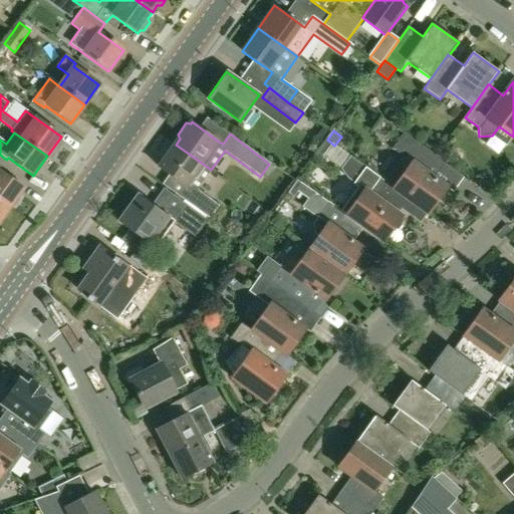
[(435,177),(445,163),(404,134),(393,150),(404,158),(387,182),(399,191),(429,213),(448,187),(435,177)]
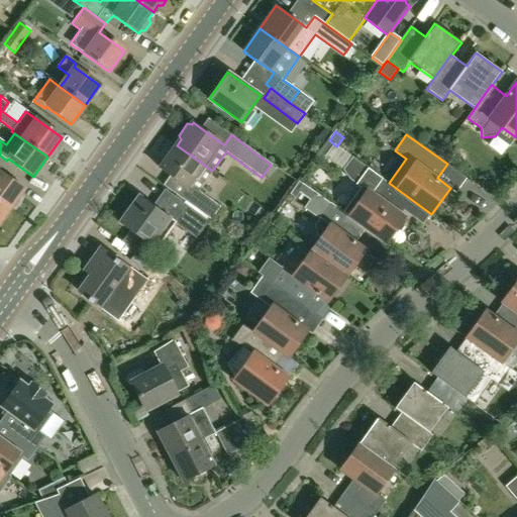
[(212,171),(177,145),(160,169),(192,191),(185,201),(210,220),(219,207),(197,191),(212,171)]
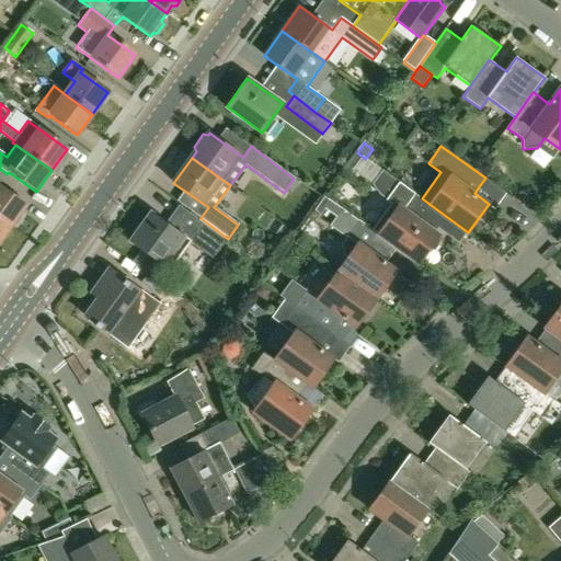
[(419,263),(438,236),(423,225),(435,208),(422,198),(382,171),(373,184),(380,195),(398,207),(379,235),(393,244),(419,263)]
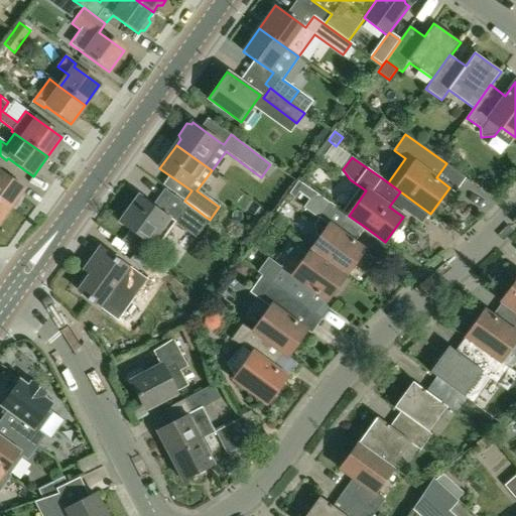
[(17,199),(23,189),(0,172),(0,202),(9,209),(11,208),(12,209),(15,208),(19,202),(19,200),(17,199)]
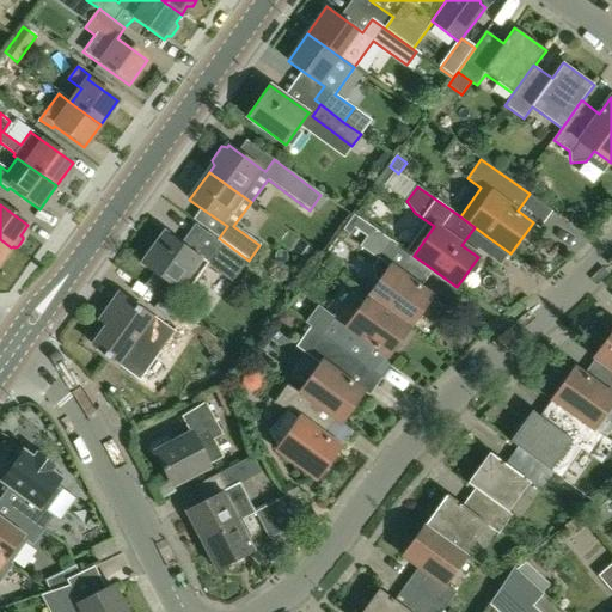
[(393,240),(356,215),(346,230),(352,234),(356,228),(369,237),(362,246),(380,258),(393,240)]
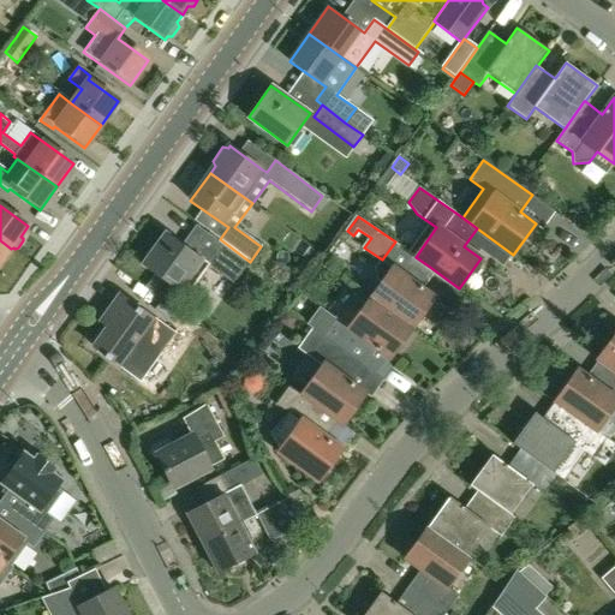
[(143,267),(186,298),(209,266),(234,284),(249,263),(203,231),(189,250),(166,233),(143,267)]
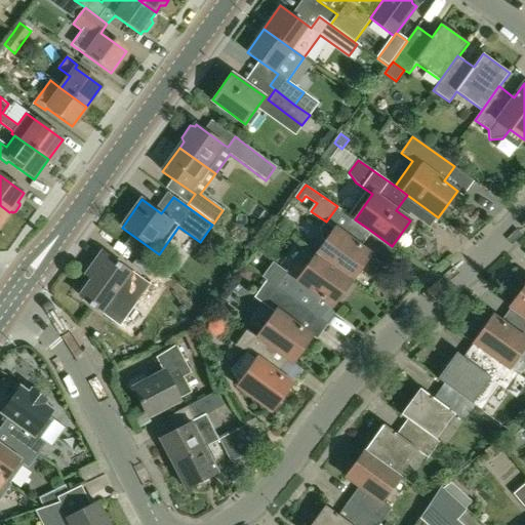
[(0,226),(9,212),(0,205),(0,226)]
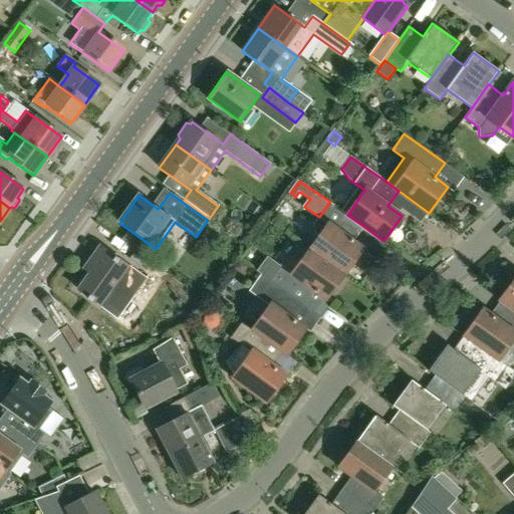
[(349,239),(360,224),(347,215),(330,202),(319,217),(314,224),(314,234),(319,237),(310,249),(344,274),(363,248),(349,239)]
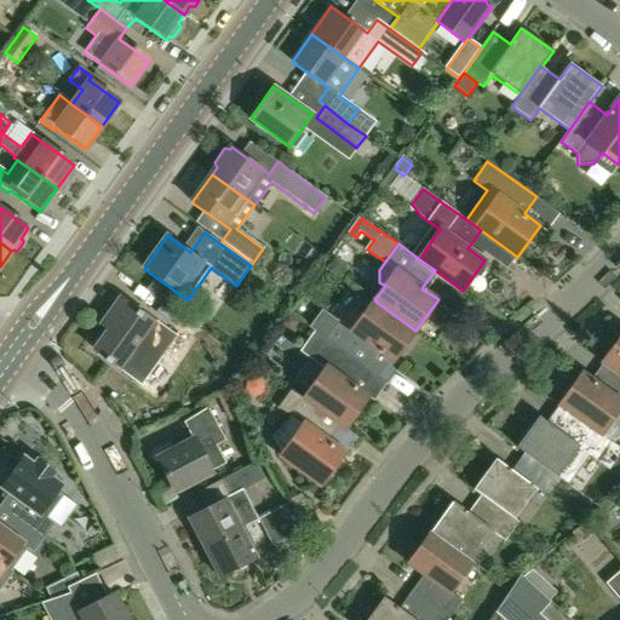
[(95,350),(107,360),(105,361),(109,365),(110,362),(119,368),(141,384),(164,354),(174,338),(187,348),(196,336),(183,326),(174,337),(121,298),(102,326),(109,331),(95,350)]
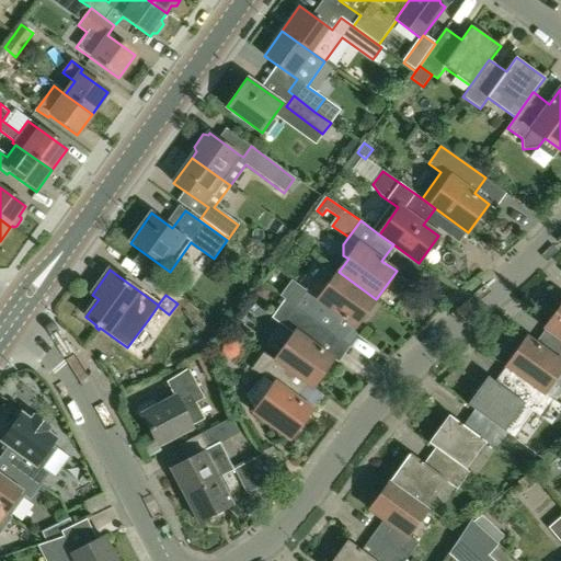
[(356,327),(376,299),(339,272),(330,284),(318,275),(307,289),(295,307),(330,332),(342,317),(356,327)]
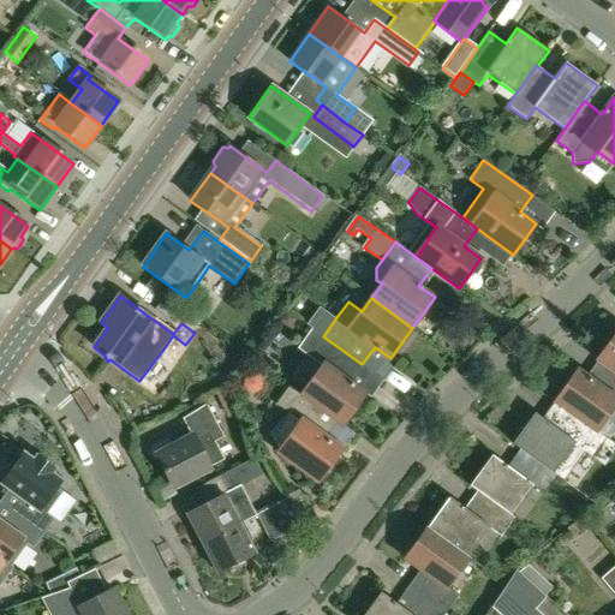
[(292,324),(297,320),(287,312),(280,322),(285,327),(292,324)]
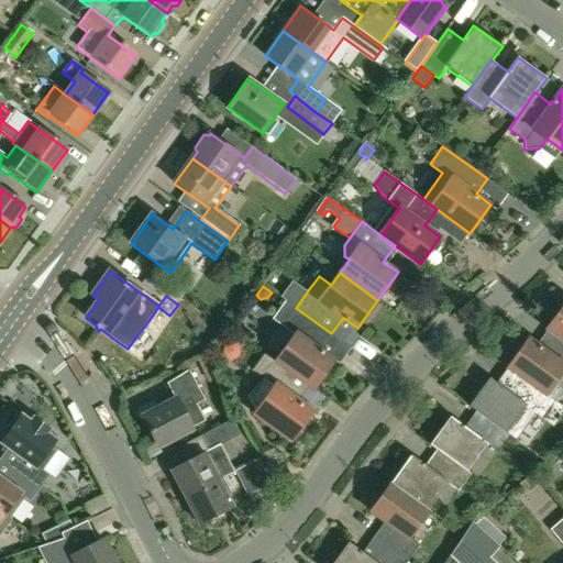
[(562,307),(548,329),(555,334),(555,333),(562,339),(562,307)]
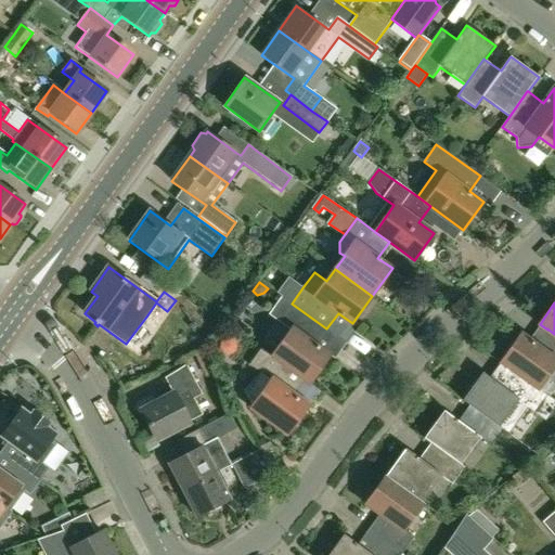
[(315,345),(326,328),(292,304),(280,320),(292,328),(272,356),(305,379),(309,383),(330,355),(315,345)]
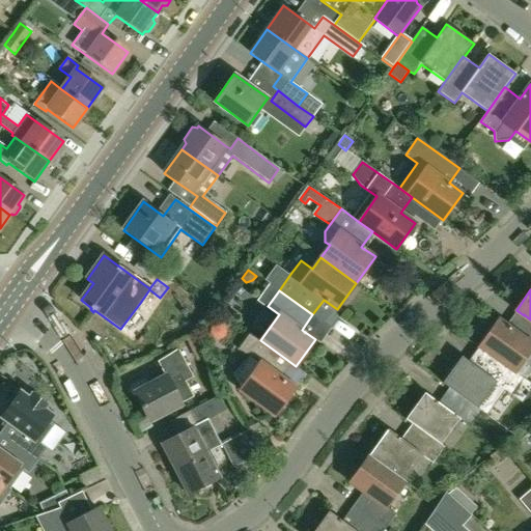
[(530,319),(524,314),(524,315),(512,330),(499,319),(479,346),(486,352),(486,351),(523,376),(526,380),(530,371),(530,319)]
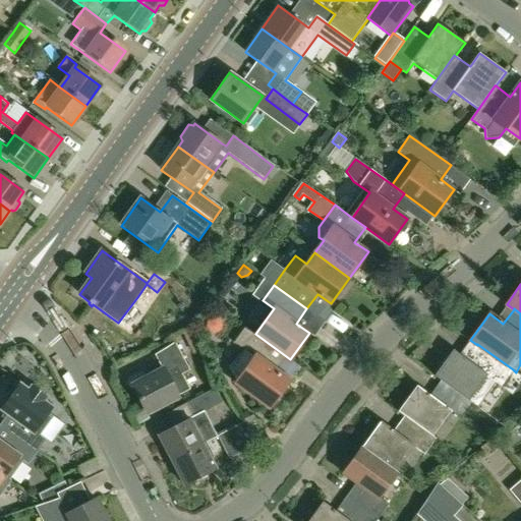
[(276,370),(286,356),(255,334),(246,327),(235,343),(245,349),(229,366),(236,383),(272,408),(290,381),(276,370)]
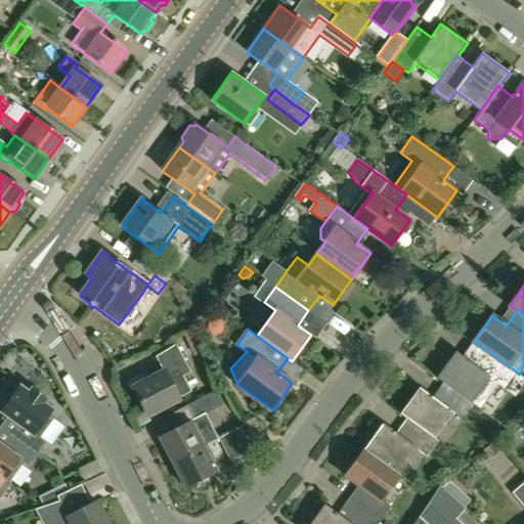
[(130,379),(128,384),(130,389),(136,390),(148,415),(178,398),(191,392),(183,377),(191,372),(177,344),(157,357),(164,372),(148,380),(146,375),(141,373),(130,379)]
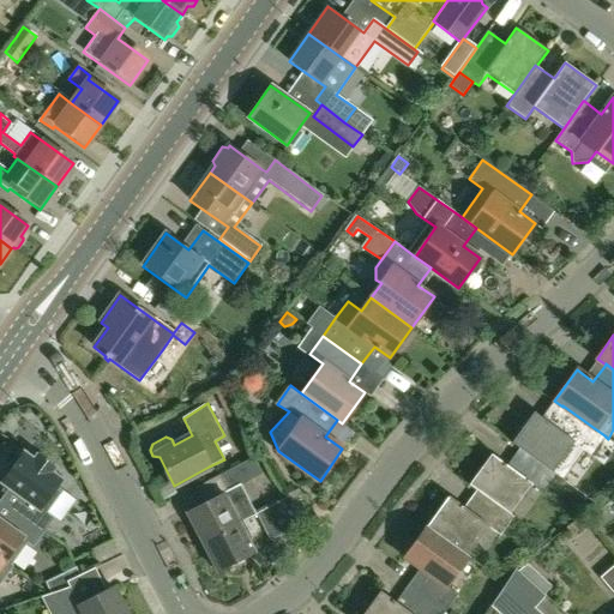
[(591,455),(605,435),(563,405),(563,407),(549,425),(534,413),(512,443),(519,449),(521,449),(554,473),(558,475),(564,480),(585,450),(591,455)]
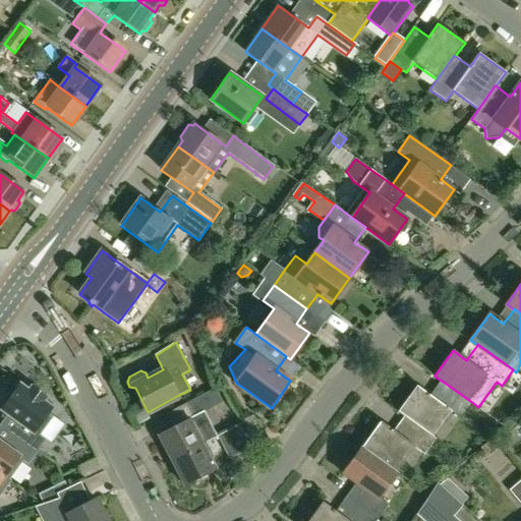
[(473,403),(470,401),(442,381),(441,381),(430,395),(417,386),(398,412),(405,416),(433,437),(452,412),(462,418),(473,403)]
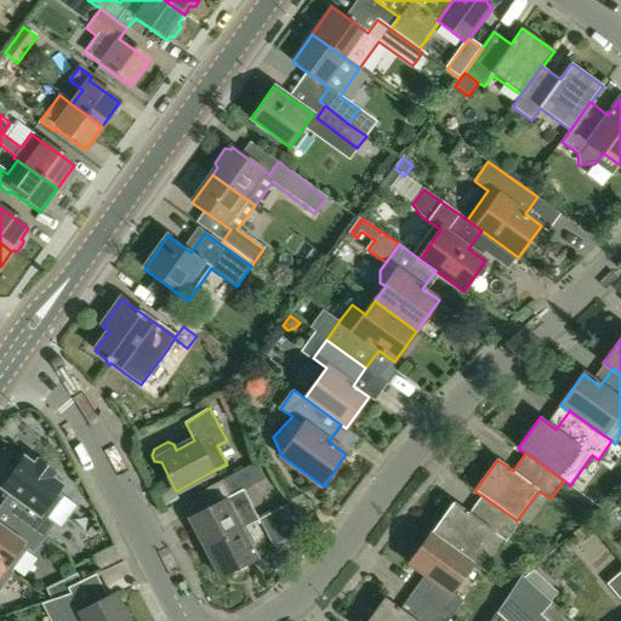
[(45,519),(62,497),(56,493),(61,485),(51,478),(53,474),(36,461),(33,466),(23,459),(21,462),(17,459),(6,474),(10,477),(1,489),(28,508),(20,522),(43,539),(53,524),(45,519)]
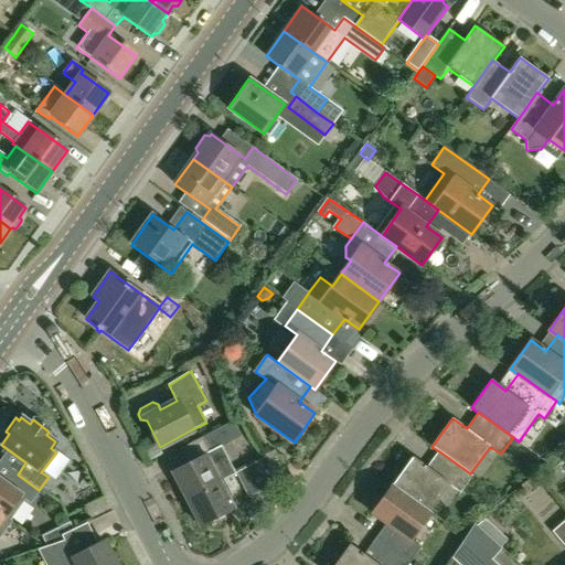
[(187,499),(221,481),(235,473),(220,446),(241,436),(233,422),(203,437),(211,451),(172,471),(187,499)]
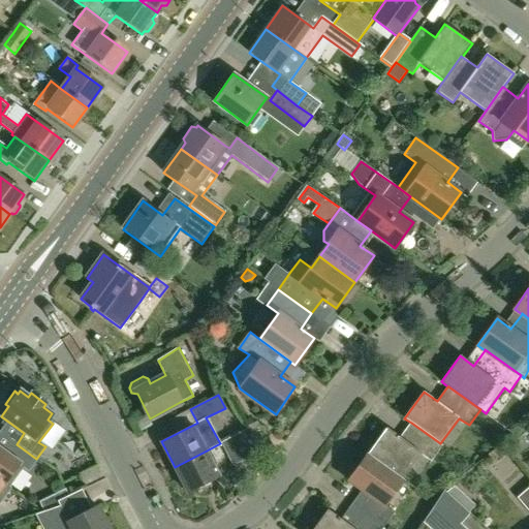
[(432,462),(443,445),(440,443),(411,423),(401,438),(387,428),(368,455),(403,479),(422,455),(432,462)]
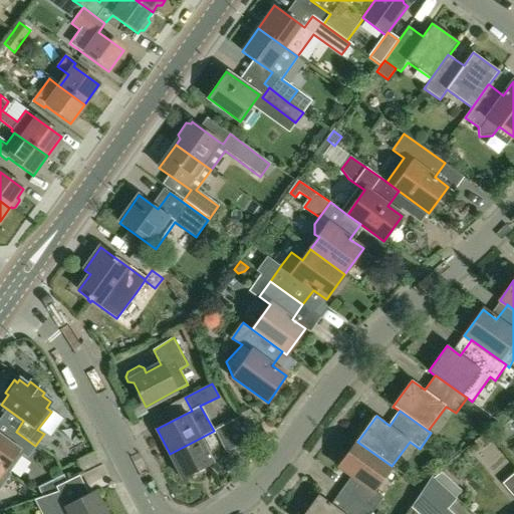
[(227,453),(240,447),(253,440),(240,417),(215,430),(227,453)]
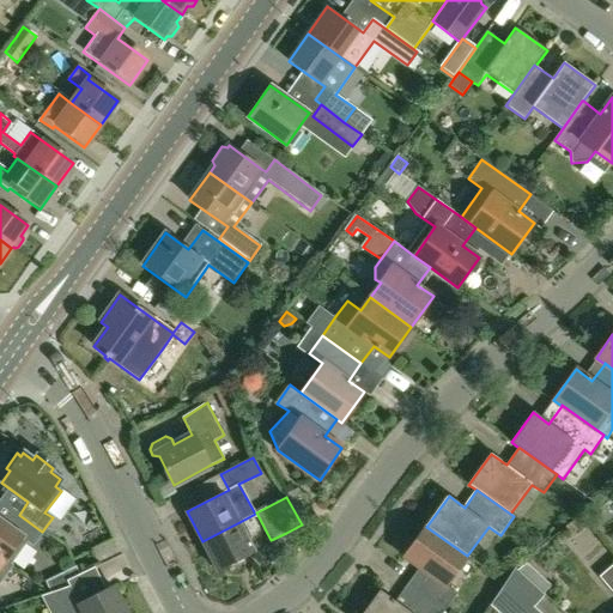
[(26,541),(32,545),(42,532),(19,515),(10,527),(0,520),(0,558),(10,565),(10,564),(26,541)]
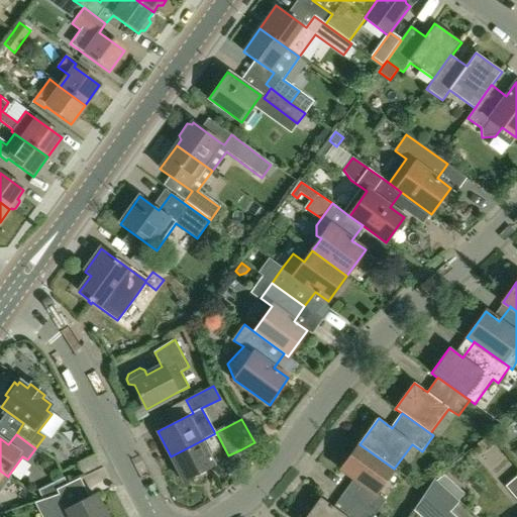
[(184,482),(215,466),(202,440),(171,456),(184,482)]
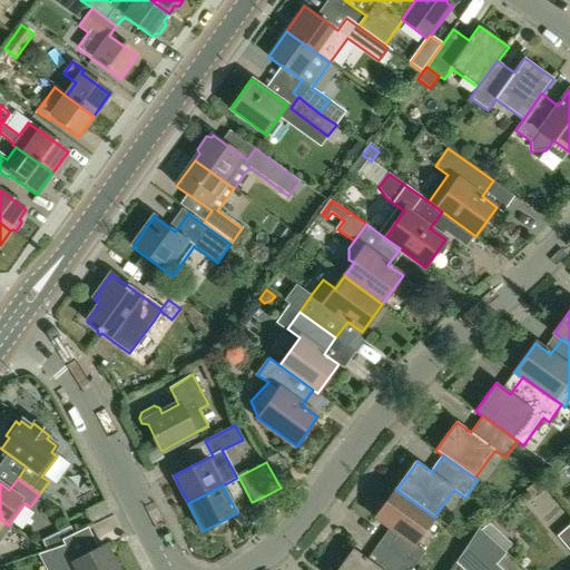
[(415,543),(434,517),(396,490),(376,518),(390,528),(379,544),(412,568),(425,551),(415,543)]
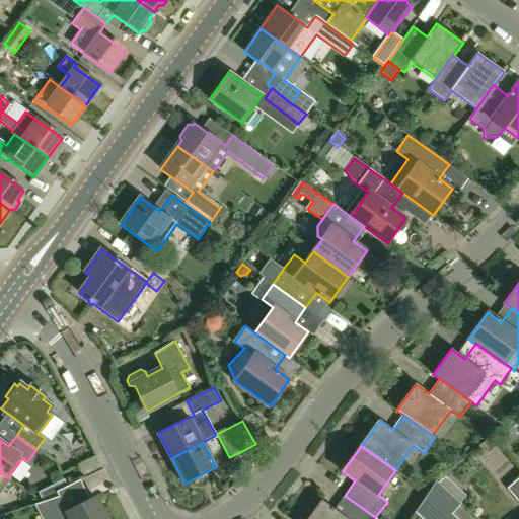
[(0,472),(0,492),(9,478),(8,477),(8,478),(0,472)]
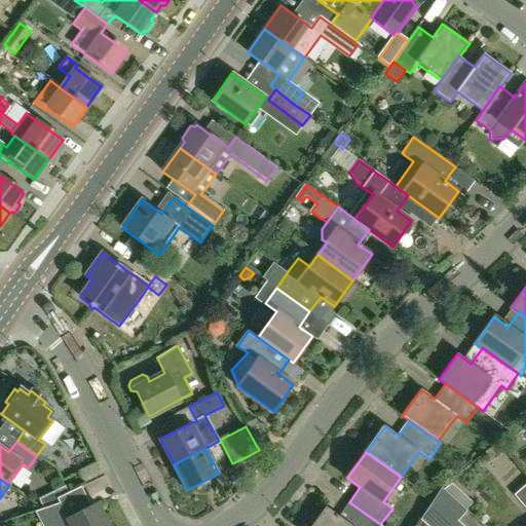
[(452,483),(443,489),(466,510),(474,502),(452,483)]
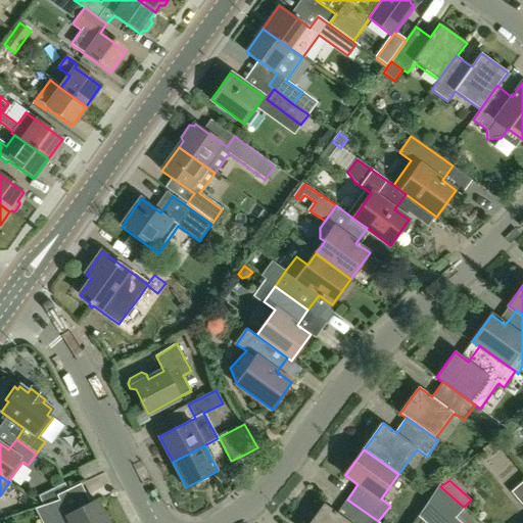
[(522,522),(522,481),(511,492),(522,507),(522,522)]
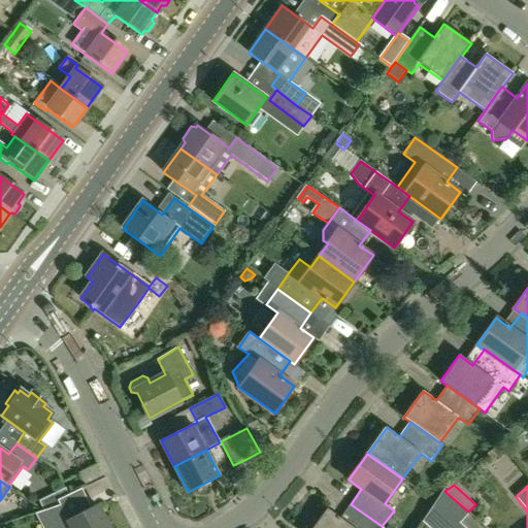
[(64,488),(38,501),(43,512),(60,505),(58,500),(67,496),(64,488)]
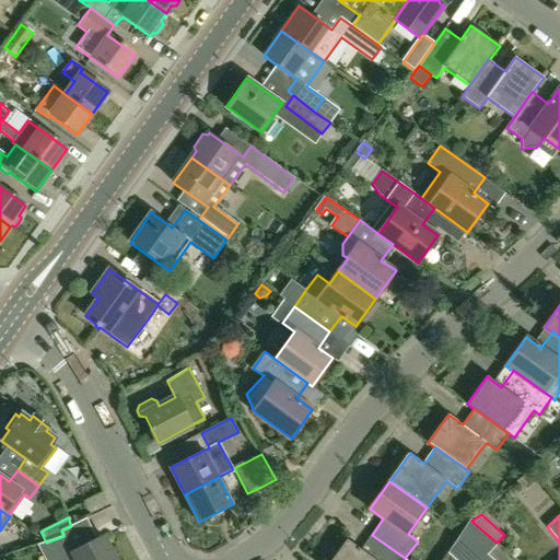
[(492,559),(487,555),(497,543),(471,521),(470,520),(450,552),(456,559),(492,559)]
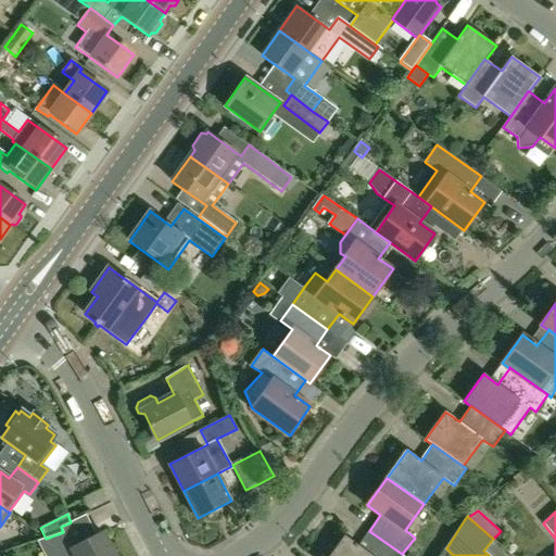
[(401,555),(402,554),(369,531),(358,546),(343,535),(328,555),(401,555)]
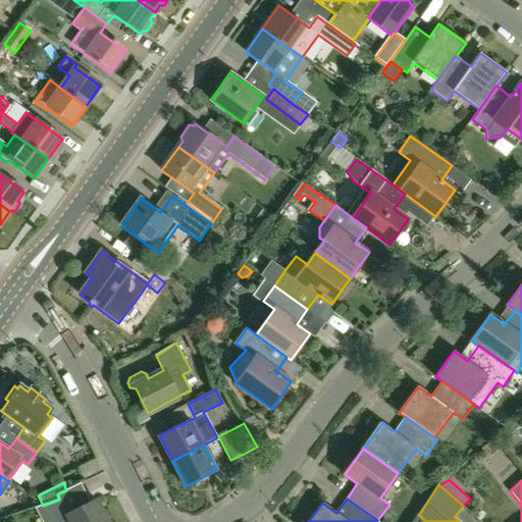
[(42,521),(107,521),(96,500),(67,515),(59,500),(43,506),(36,508),(42,521)]
